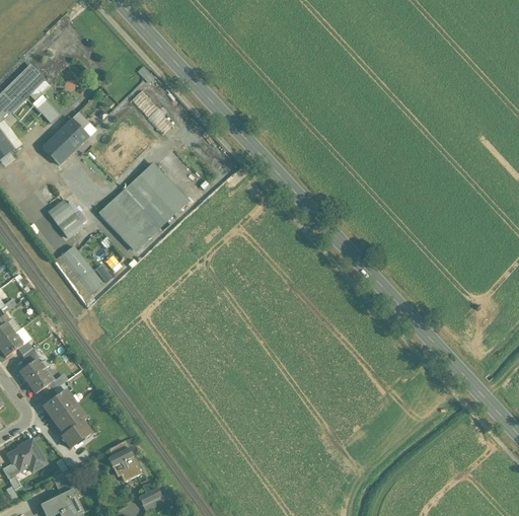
[(29,64),(0,92),(0,107),(15,93),(22,100),(33,89),(26,82),(36,72),(29,64)]
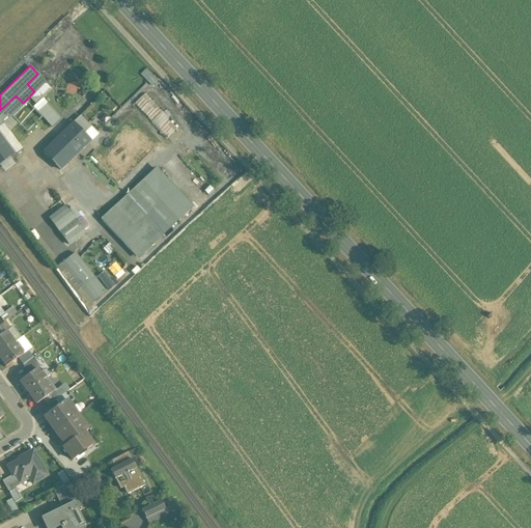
[(142,73),(155,80),(159,75),(145,66),(142,73)]
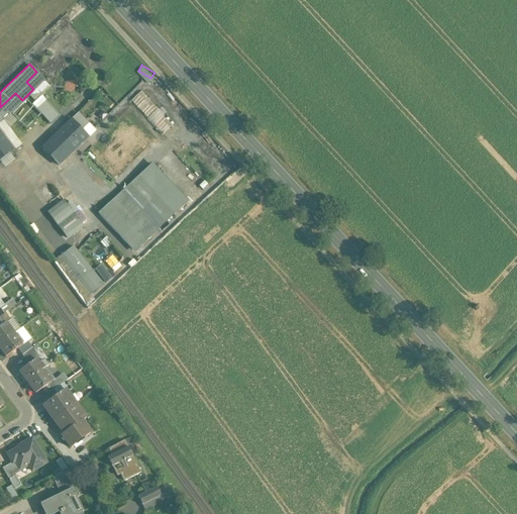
[(174,121),(142,88),(130,100),(162,133),(174,121)]
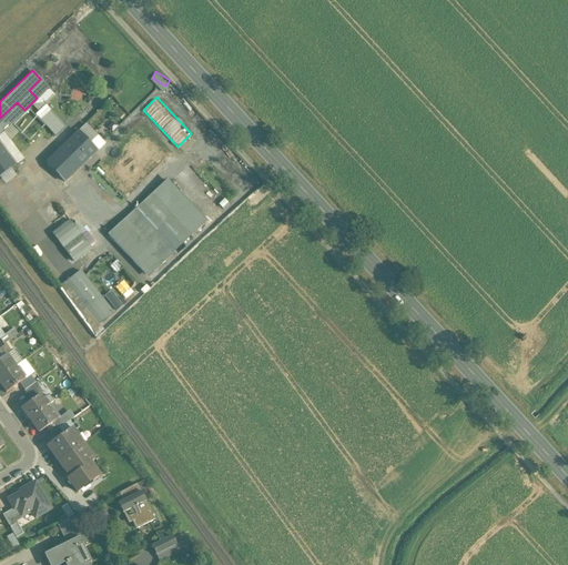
[(78,129),(47,160),(64,179),(97,148),(78,129)]
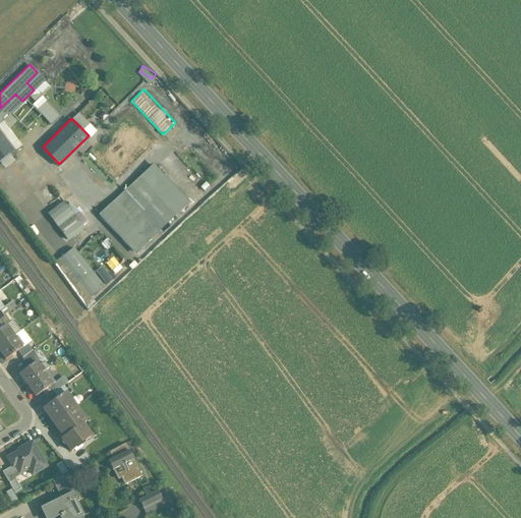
[(0,130),(0,159),(13,149),(0,130)]
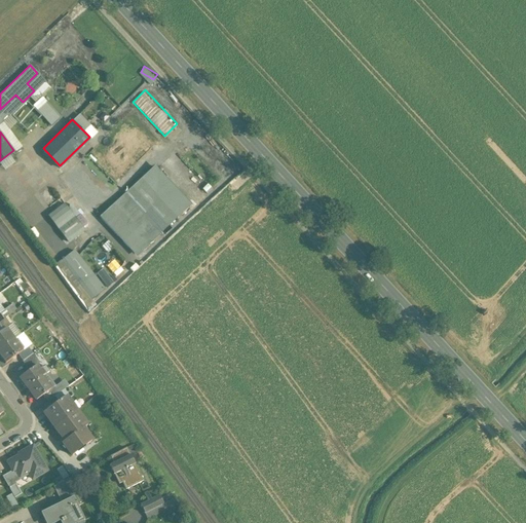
[(155,162),(100,214),(137,255),(193,201),(155,162)]
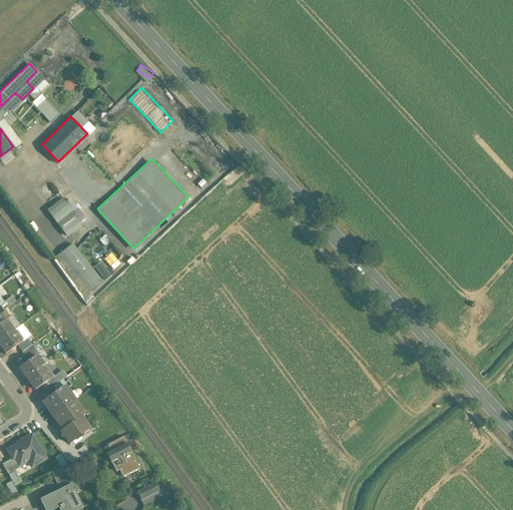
[(83,222),(50,178),(39,186),(52,204),(48,207),(68,233),(83,222)]
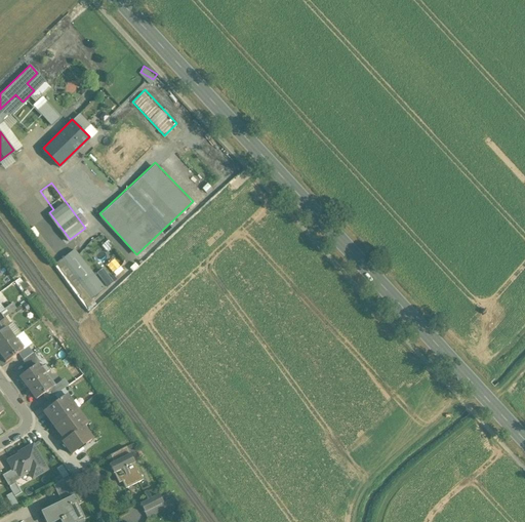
[(105,286),(74,247),(61,258),(91,297),(105,286)]
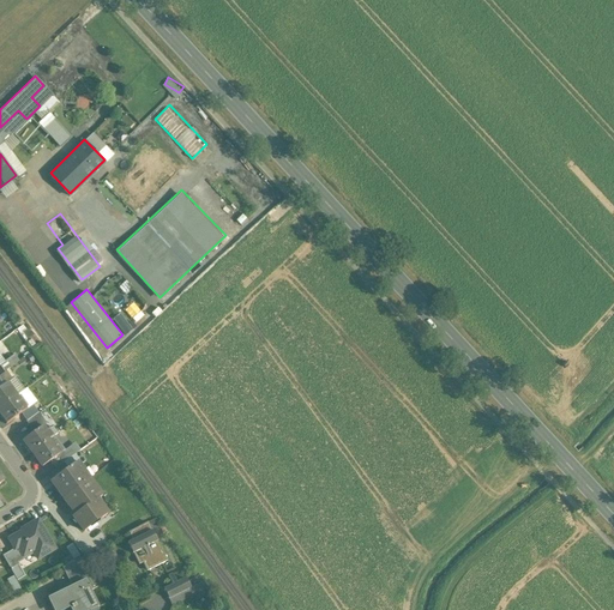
[(132,320),(125,326),(122,324),(120,325),(125,332),(136,325),(132,320)]
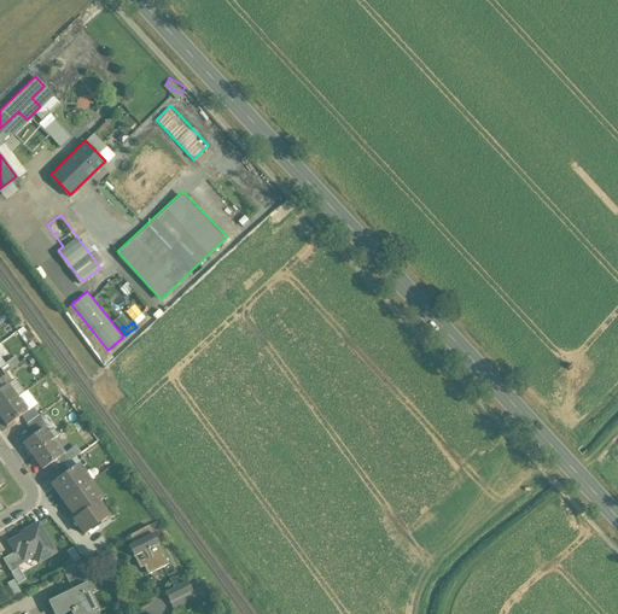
[(15,354),(0,364),(0,366),(4,372),(19,360),(15,354)]
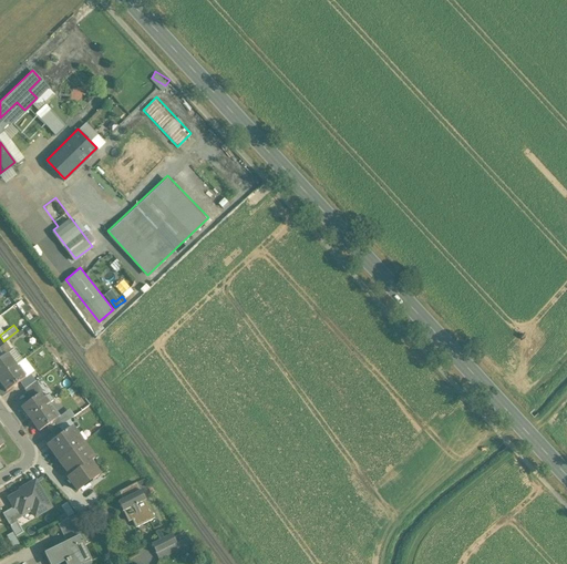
[(4,354),(0,356),(0,373),(16,362),(12,357),(9,360),(4,354)]
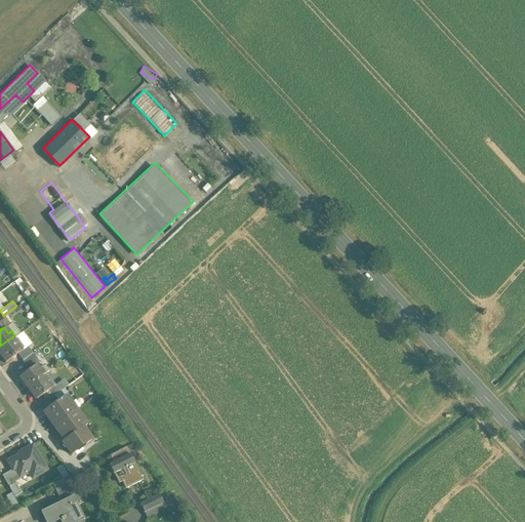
[(14,335),(0,346),(0,352),(6,360),(18,351),(24,348),(14,335)]
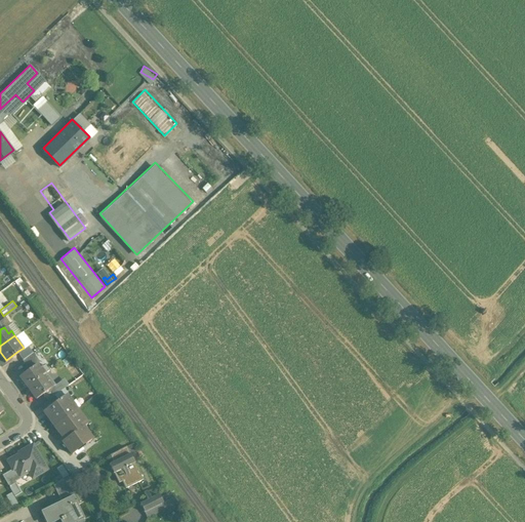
[(24,348),(18,351),(24,357),(33,351),(28,344),(24,348)]
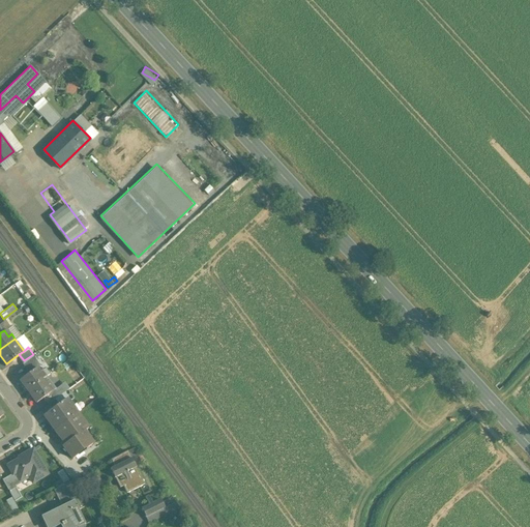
[(33,354),(24,360),(27,366),(37,359),(33,354)]
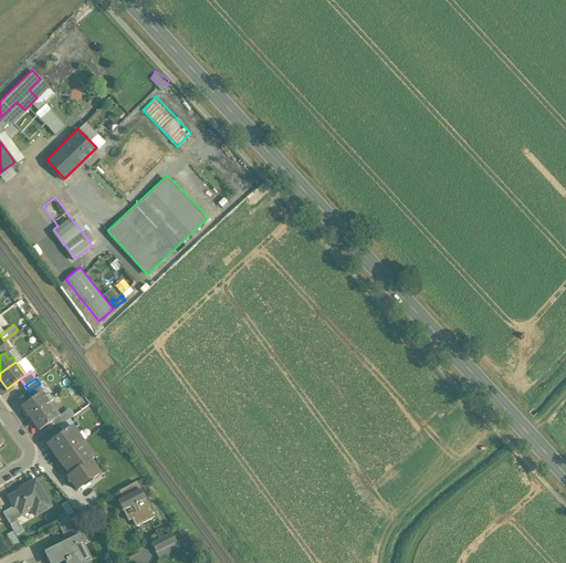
[(40,391),(21,403),(29,415),(44,403),(44,404),(48,402),(40,391)]
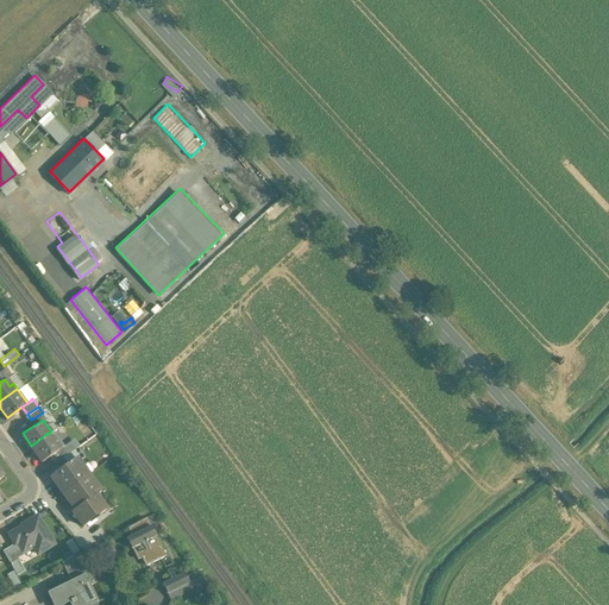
[(48,433),(31,446),(42,459),(50,453),(58,447),(48,434),(48,433)]
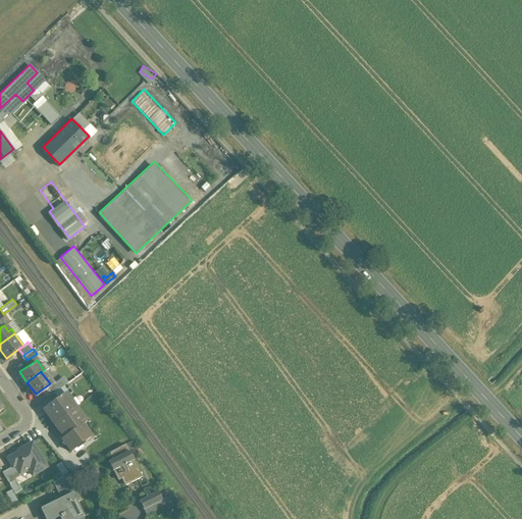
[(50,383),(43,388),(47,394),(56,386),(53,380),(50,383)]
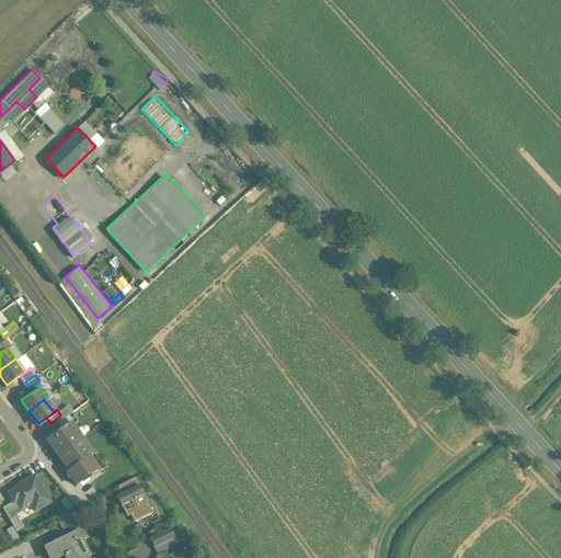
[(68,413),(58,420),(63,425),(70,420),(71,420),(72,419),(68,413)]
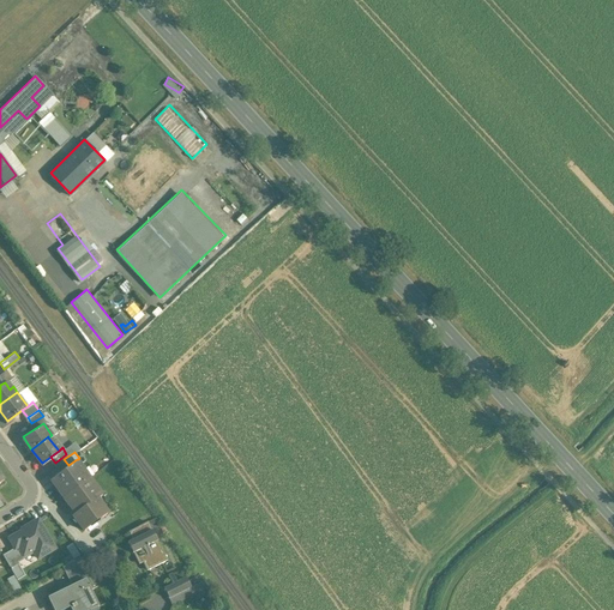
[(68,465),(52,477),(58,487),(60,485),(66,493),(86,477),(80,470),(84,467),(78,459),(77,459),(68,465)]
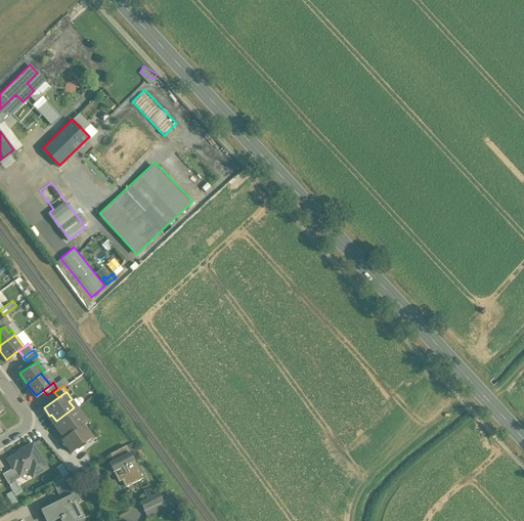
[(87,422),(76,406),(74,407),(56,421),(54,422),(64,436),(62,438),(72,451),(92,436),(83,425),(87,422)]
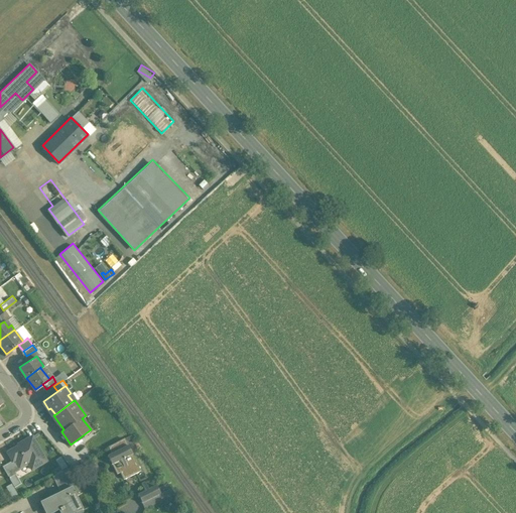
[(32,435),(22,440),(23,442),(8,451),(13,459),(16,457),(20,465),(28,460),(32,468),(46,460),(32,435)]
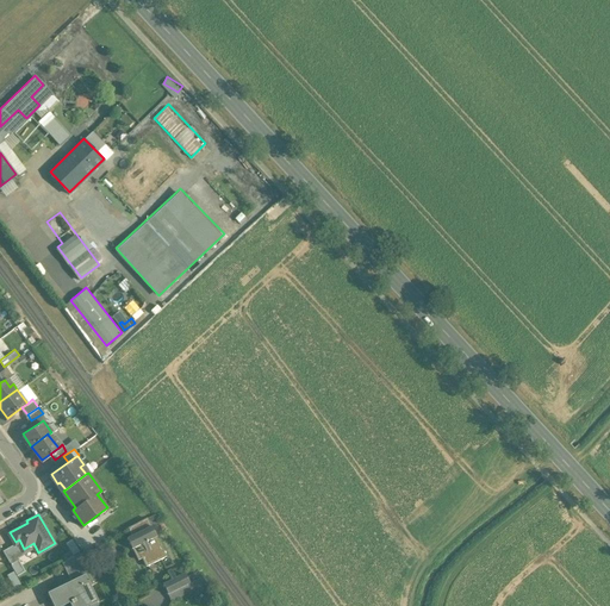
[(147,516),(136,522),(141,530),(147,528),(151,525),(147,516)]
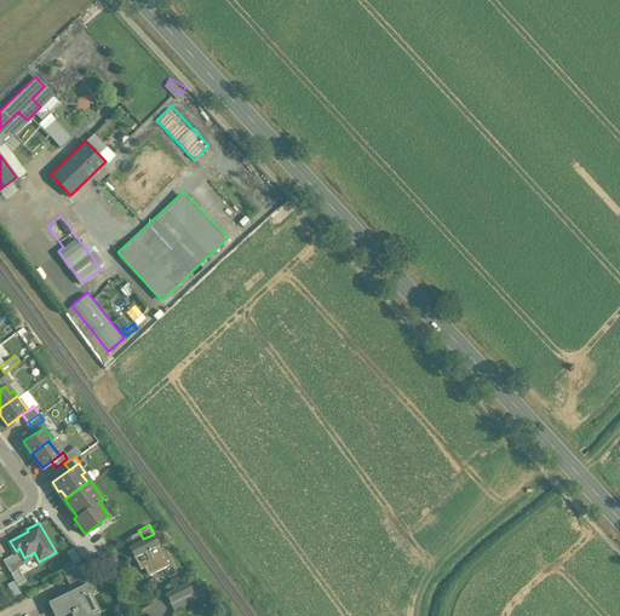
[(154,546),(149,536),(143,539),(128,546),(135,556),(138,554),(148,574),(168,564),(159,543),(154,546)]
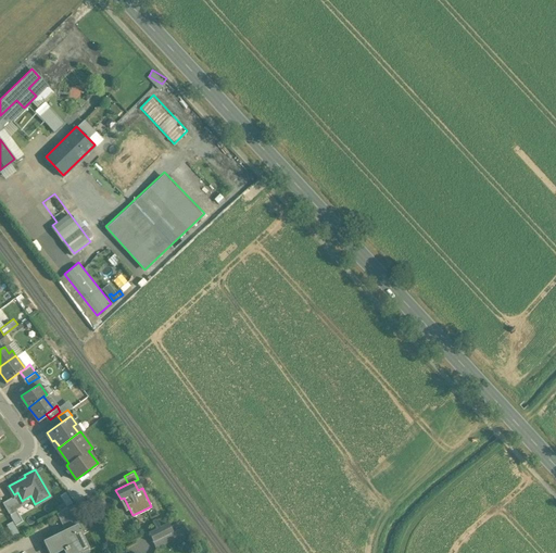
[(17,508),(10,497),(2,501),(10,513),(17,508)]
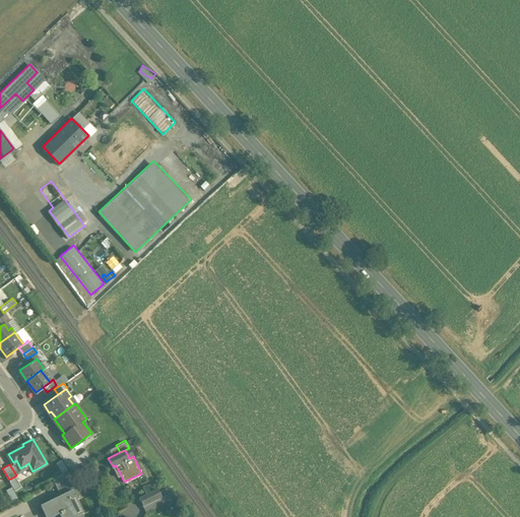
[(67,471),(56,477),(61,488),(70,483),(70,485),(73,482),(67,471)]
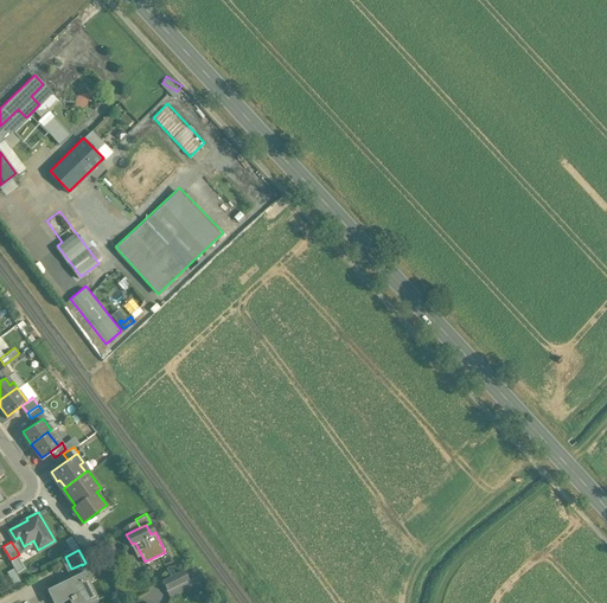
[(82,565),(82,564),(71,569),(74,575),(46,589),(53,602),(70,594),(75,602),(84,602),(97,597),(82,565)]
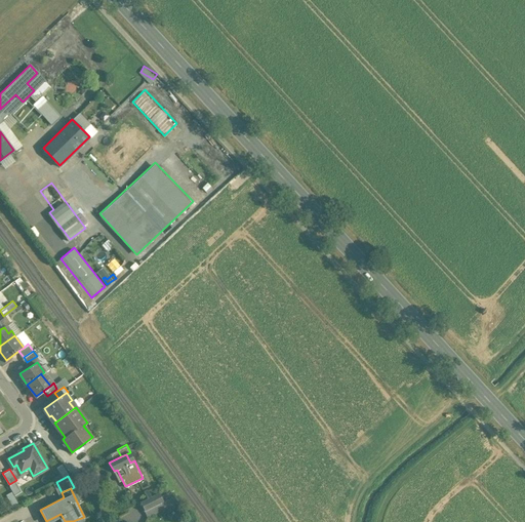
[(159,492),(151,496),(148,488),(144,490),(148,497),(140,502),(145,510),(163,500),(160,495),(159,492)]
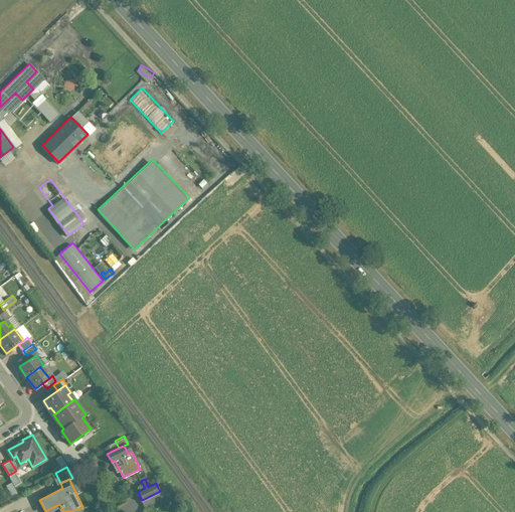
[(160,491),(142,500),(144,506),(174,491),(167,481),(157,486),(160,491)]
